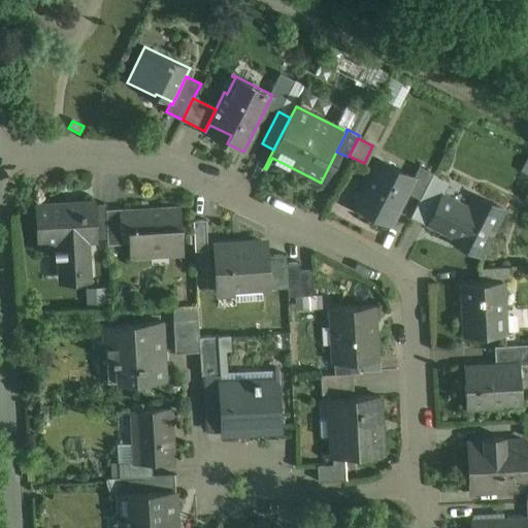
[(413,177),(377,159),(363,186),(367,188),(357,207),(390,224),(406,192),(414,177),(413,177)]
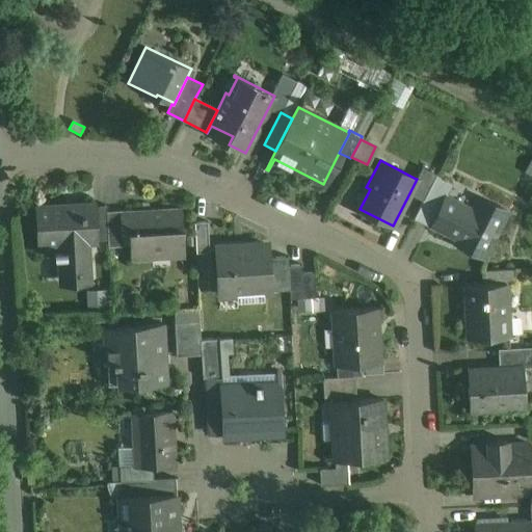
[(435,175),(422,167),(416,179),(417,179),(409,193),(423,201),(435,175)]
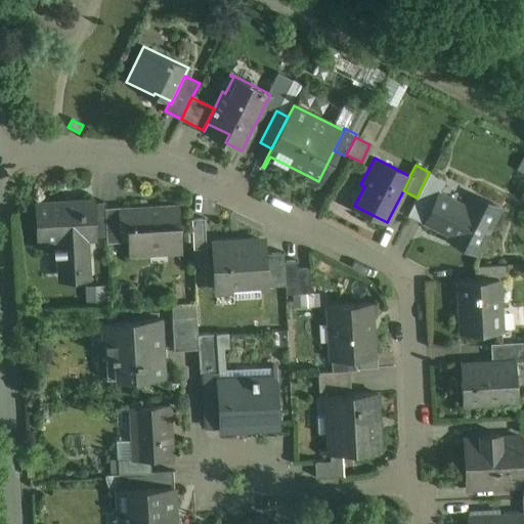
[(417,198),(407,215),(424,223),(425,222),(424,221),(438,192),(439,193),(446,180),(429,172),(417,198)]
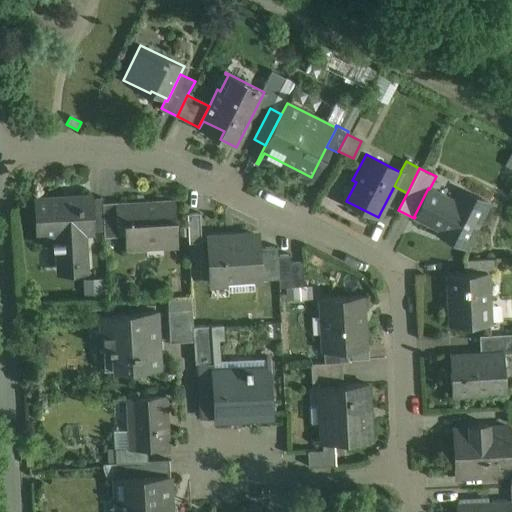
[(429,189),(428,188),(414,216),(415,217),(446,233),(444,237),(465,247),(488,203),(461,189),(454,201),(429,189)]
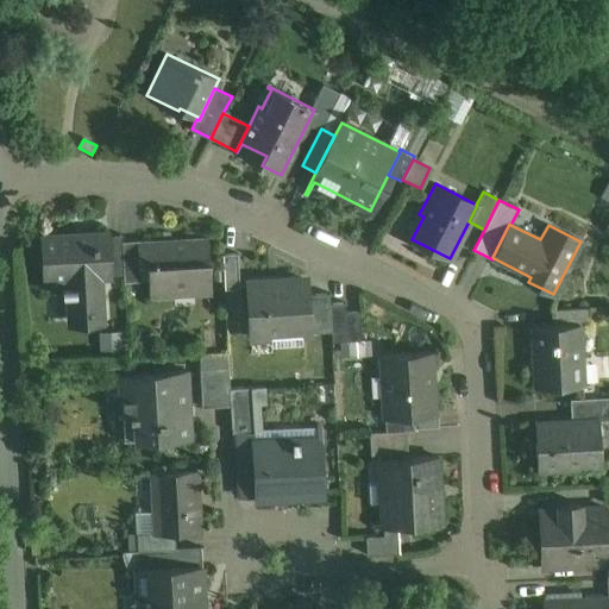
[(88,238),(74,238),(74,236),(43,237),(45,280),(67,278),(68,288),(63,288),(63,294),(68,294),(69,321),(102,320),(100,277),(110,276),(107,236),(107,233),(88,234),(88,238)]
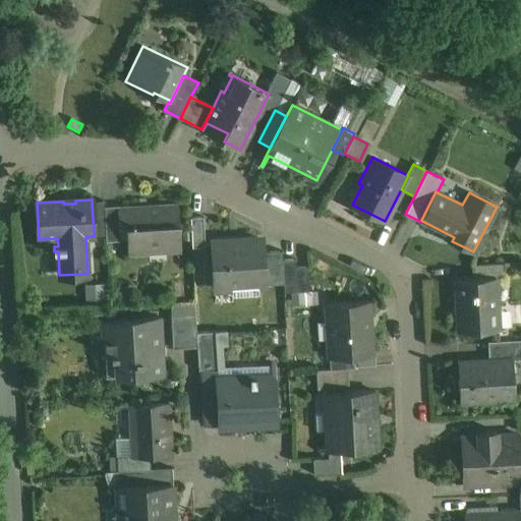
[(104,200),(92,201),(94,235),(106,234),(105,209),(104,200)]
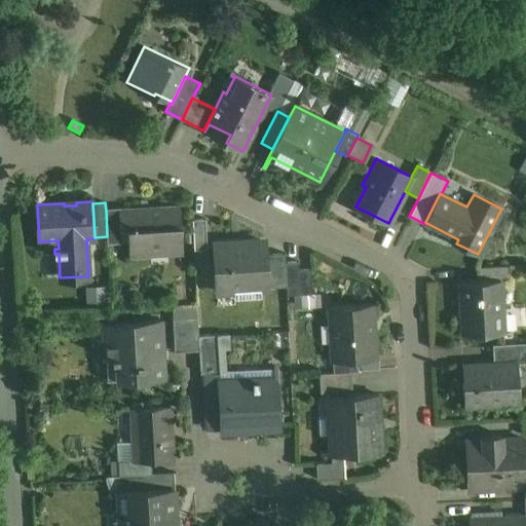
[(159,210),(152,210),(152,208),(120,210),(121,229),(128,228),(129,256),(150,255),(150,246),(179,245),(180,254),(182,254),(180,207),(159,208),(159,210)]
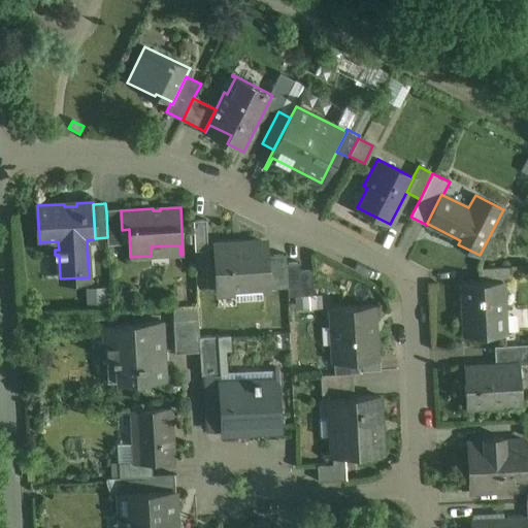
[(121,210),(106,211),(107,237),(107,244),(122,243),(122,230),(121,210)]
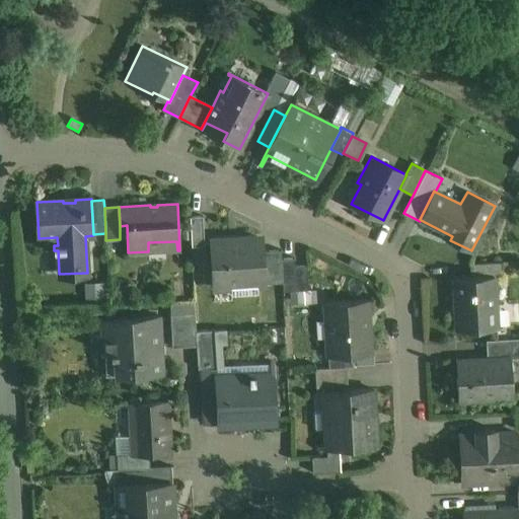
[(203,216),(190,217),(192,246),(204,245),(203,216)]
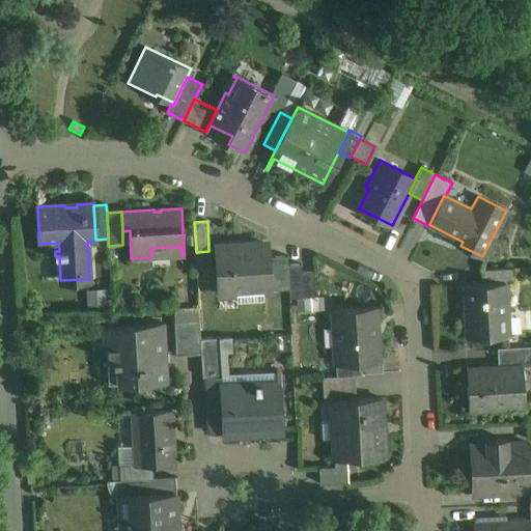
[(268,245),(216,248),(218,294),(236,292),(236,287),(262,285),(262,290),(270,290),(269,257),(268,245)]
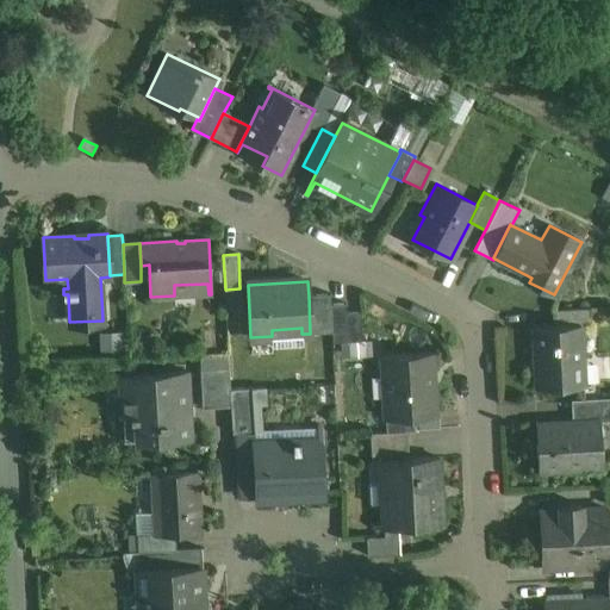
[(330,294),(309,296),(310,334),(331,332),(330,304),(330,294)]
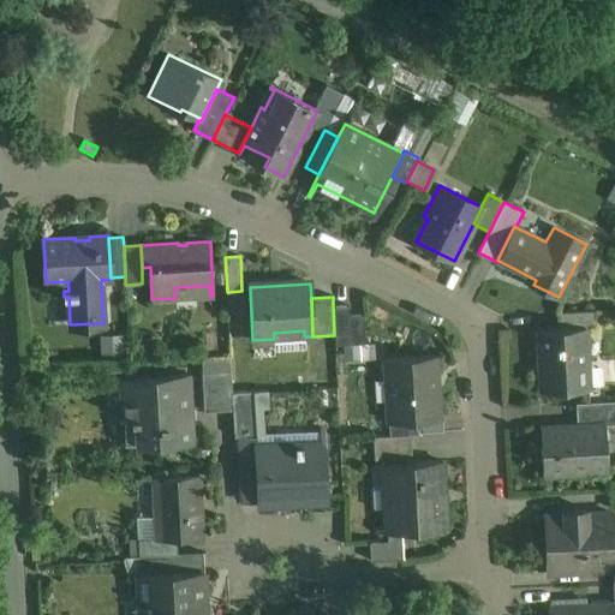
[(348,306),(333,306),(334,335),(335,345),(365,344),(364,315),(348,316),(348,306)]
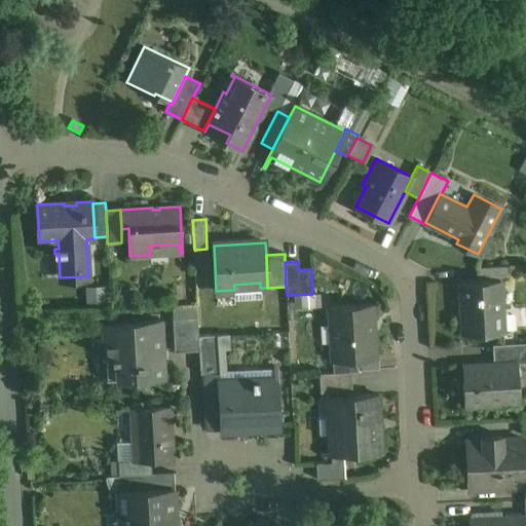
[(509,265),(476,267),(477,282),(500,280),(500,282),(510,280),(509,265)]
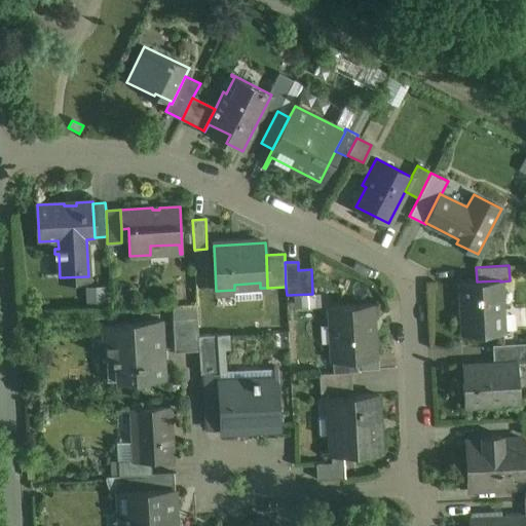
[(477,282),(459,283),(461,312),(465,312),(466,334),(503,332),(500,282),(500,280),(477,282)]
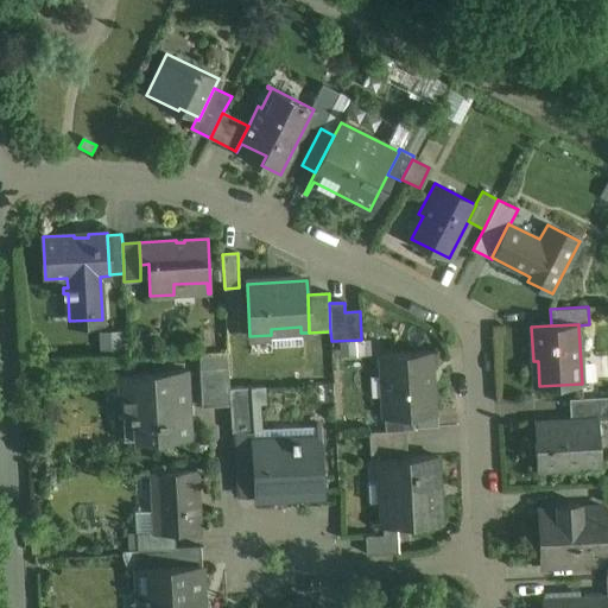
[(301,327),(271,329),(271,335),(271,346),(302,344),(301,333),(301,327)]
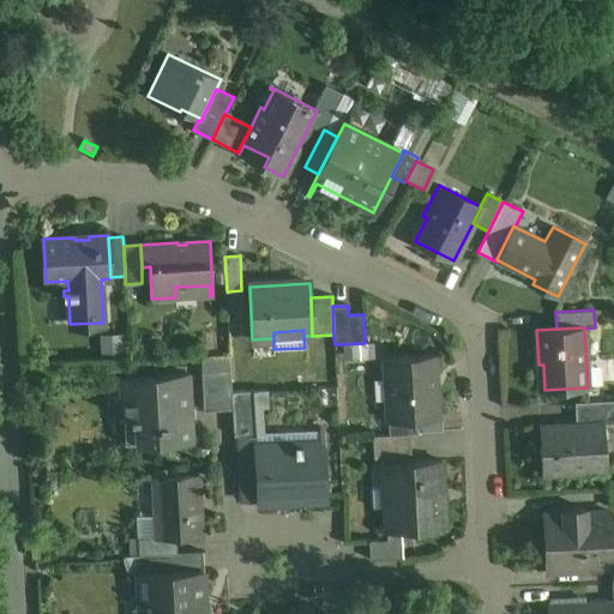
[(434,355),(384,359),(387,421),(416,419),(438,417),(434,355)]
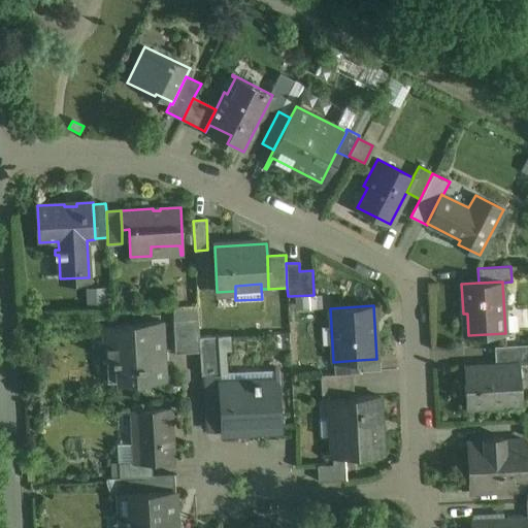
[(198,319),(173,321),(175,354),(200,353),(199,337),(198,319)]
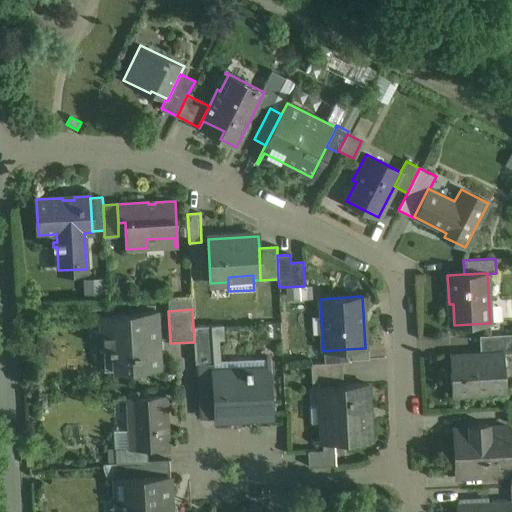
[(156,311),(100,315),(103,371),(159,367),(156,311)]
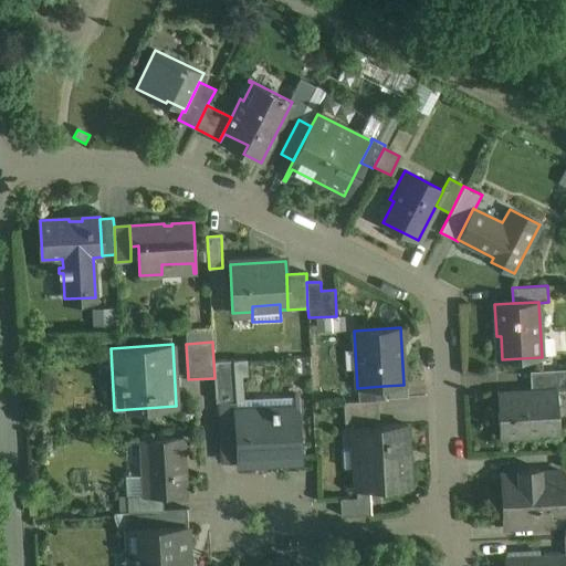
[(234,360),(213,362),(215,378),(216,402),(236,401),(234,360)]
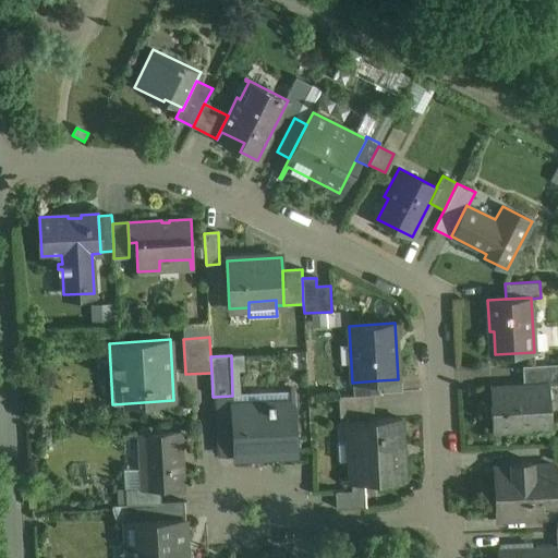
[(557,363),(522,365),(523,385),(549,384),(549,386),(557,385),(557,363)]
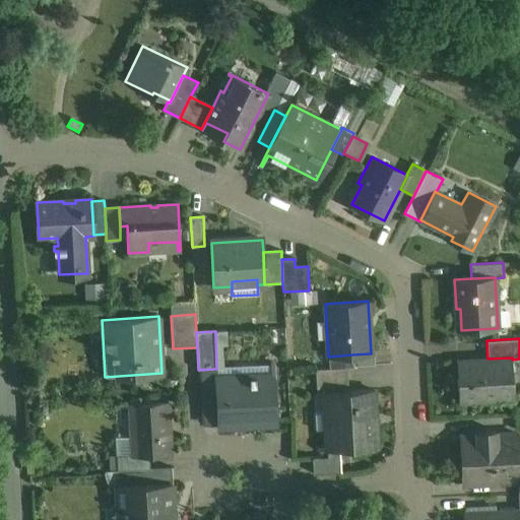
[(371,353),(352,354),(353,366),(375,365),(374,353),(371,353)]
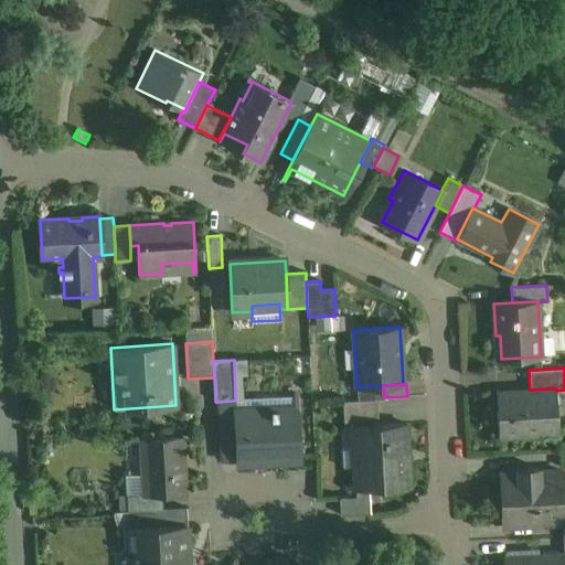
[(383,385),(356,387),(358,401),(377,400),(384,398),(384,397),(383,385)]
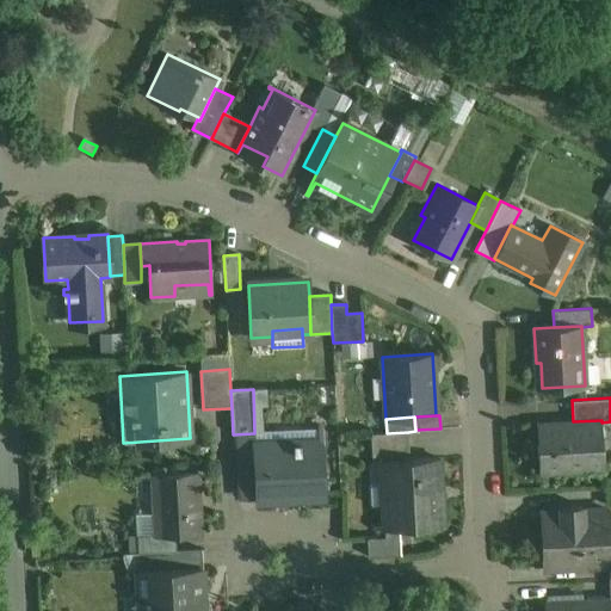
[(573,421),(538,424),(538,423),(536,423),(539,474),(541,474),(541,471),(602,469),(602,470),(604,470),(602,423),(602,420),(573,421)]
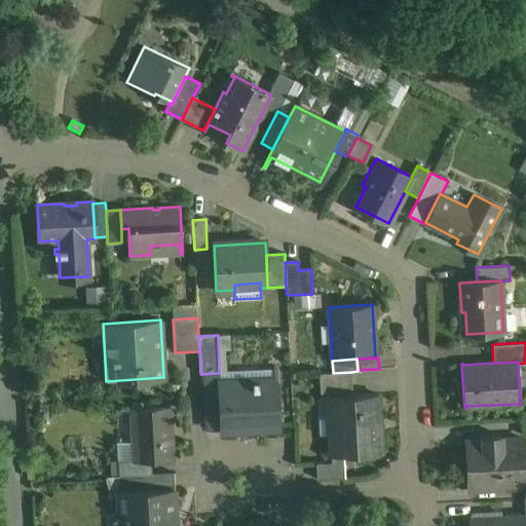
[(333,373),(318,373),(320,393),(332,392),(352,391),(351,372),(333,373)]
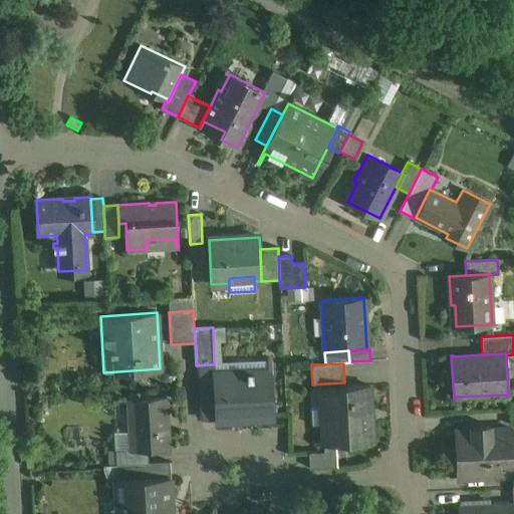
[(247,376),(214,378),(216,421),(248,419),(248,418),(271,416),(271,418),(272,418),(270,371),(251,372),(251,367),(246,367),(247,376)]
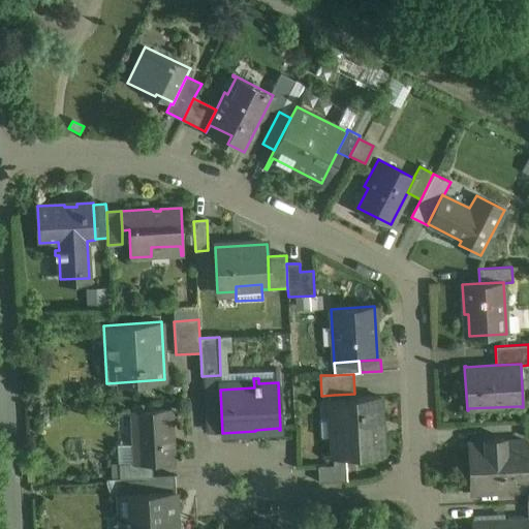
[(379,397),(354,398),(354,394),(334,395),(335,399),(330,400),(330,401),(335,401),(337,435),(332,436),(333,458),(344,457),(382,455),(379,397)]
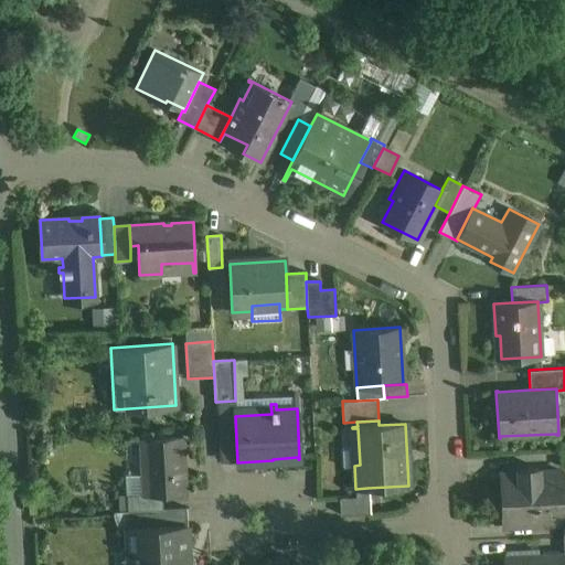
[(182,437),(141,439),(144,493),(144,494),(162,493),(185,492),(182,437)]
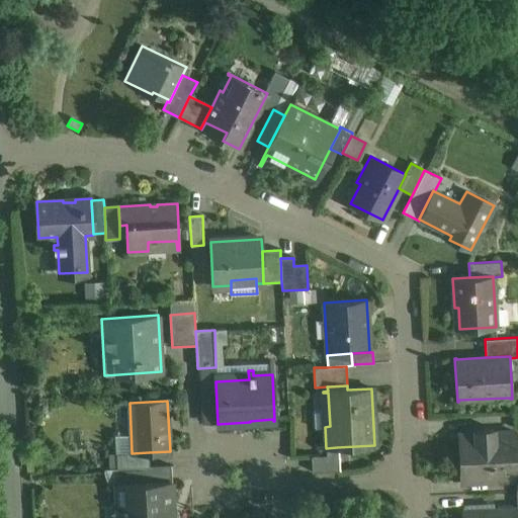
[(514,431),(494,433),(493,429),(475,430),(476,435),(459,436),(461,481),(494,480),(494,481),(515,481),(516,481),(514,431)]
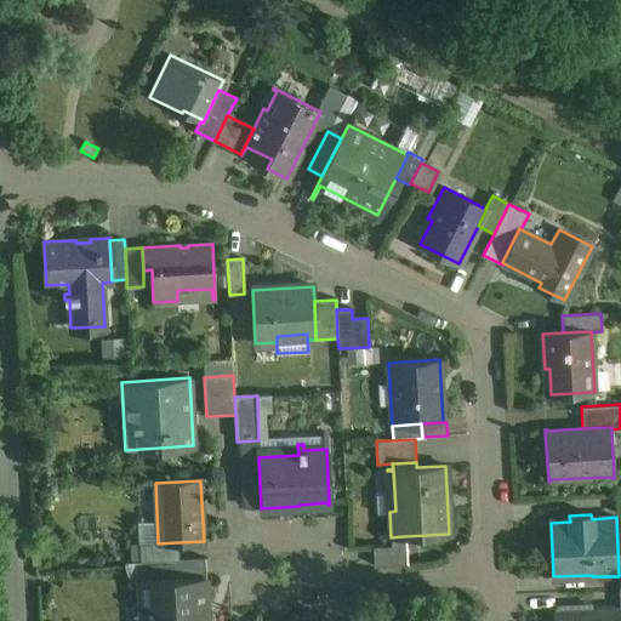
[(404,536),(391,537),(391,546),(372,547),(374,567),(406,564),(404,536)]
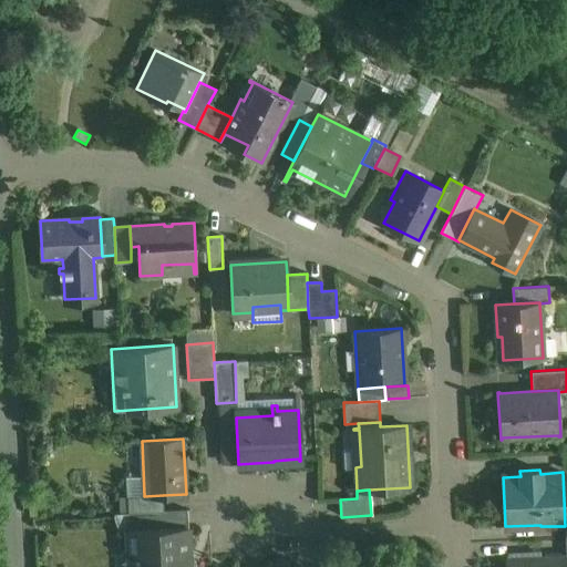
[(163,495),(144,496),(144,495),(127,496),(127,513),(163,511),(163,495)]
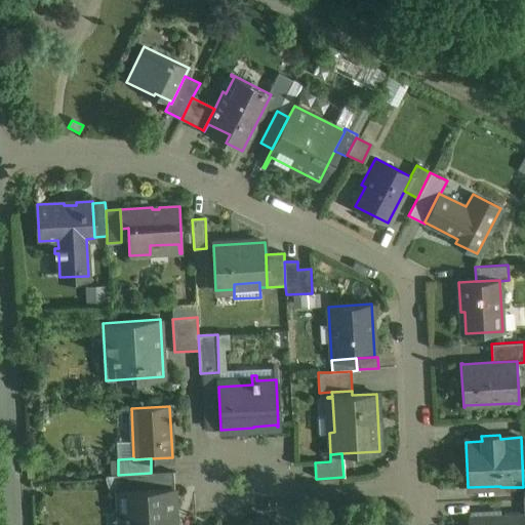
[(118,475),(116,475),(117,491),(174,488),(173,472),(151,473),(118,475)]
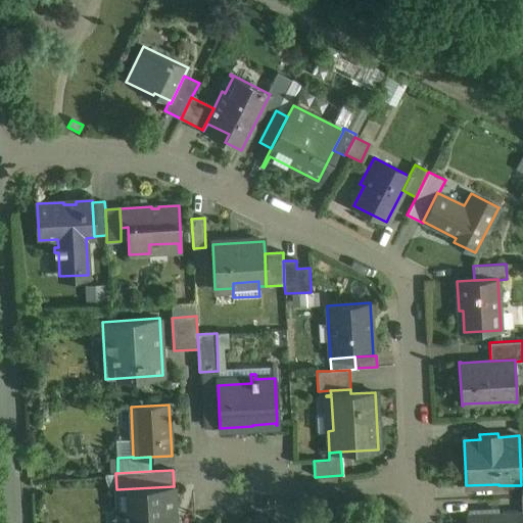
[(174,486),(116,489),(117,512),(124,511),(124,522),(175,522),(175,517),(174,506),(175,506),(174,486)]
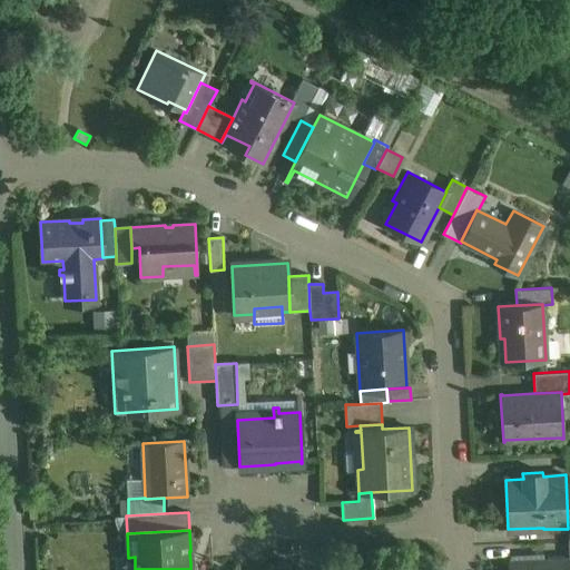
[(569,569),(569,564),(569,560),(540,561),(541,563),(510,566),(510,569),(569,569)]
